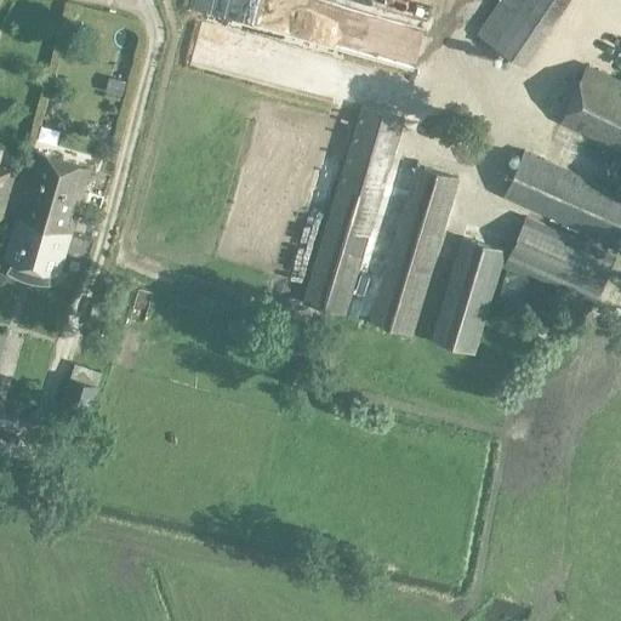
[(214,0),(269,11),(272,0),(214,0)]
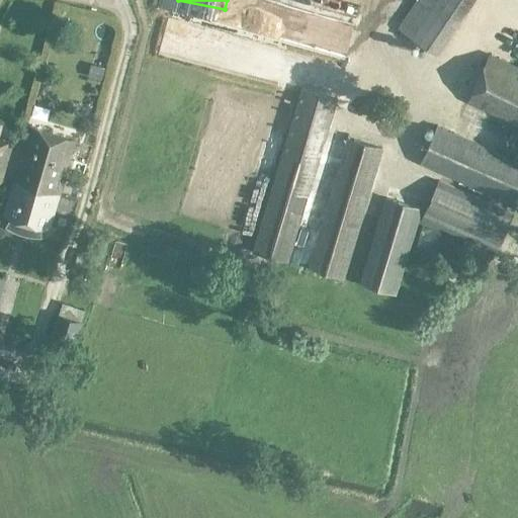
[(416,0),(397,28),(438,54),(473,0),(416,0)]
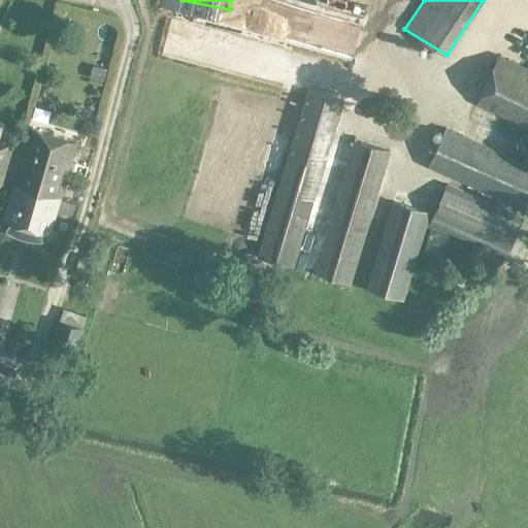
[(527,69),(499,57),(479,103),(527,127),(527,69)]
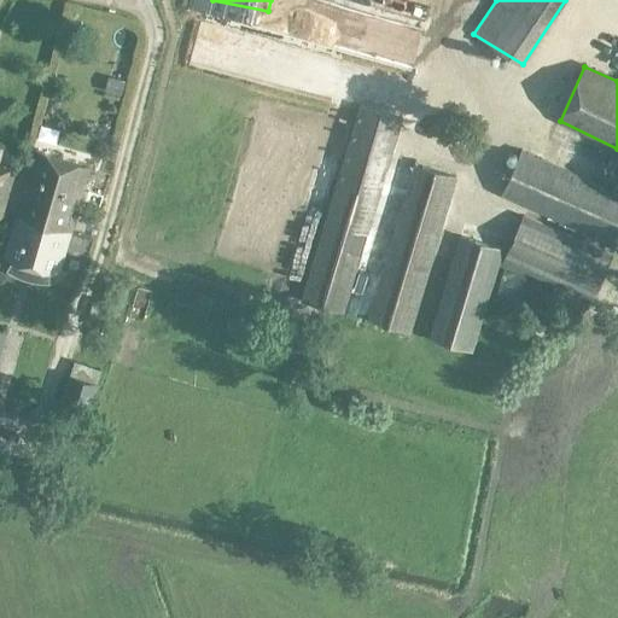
[(112,77),(109,92),(121,94),(124,80),(112,77)]
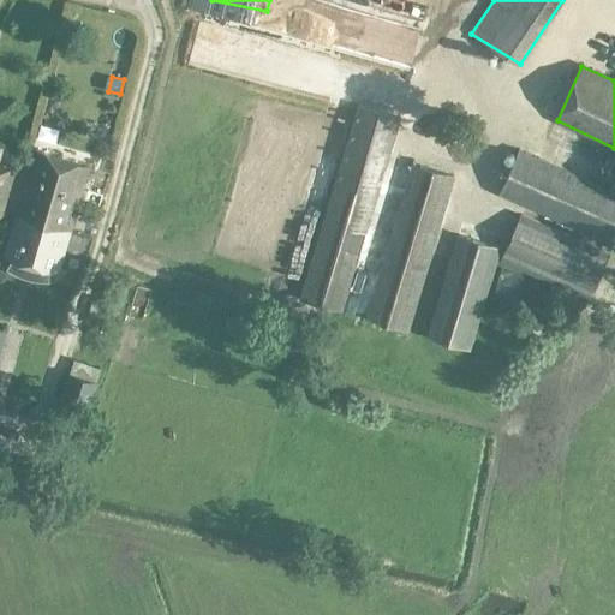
[(300,297),(342,309),(401,117),(359,103),(300,297)]
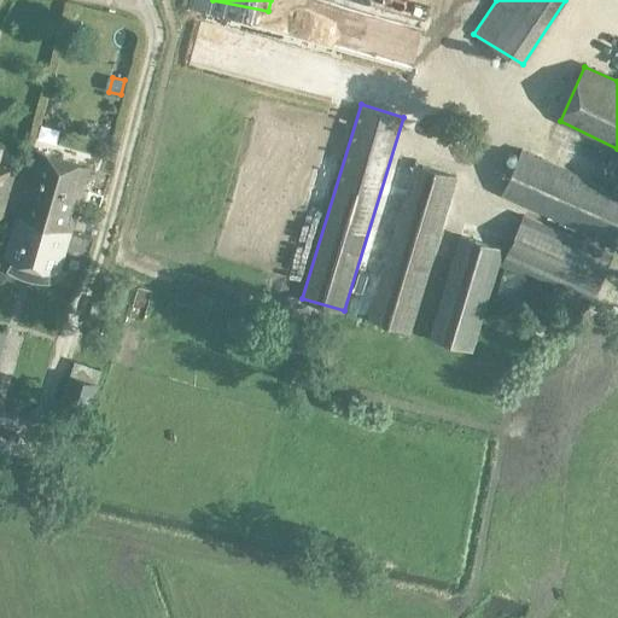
[(4,257),(13,260),(9,268),(16,273),(23,275),(31,278),(39,280),(47,280),(48,270),(58,274),(91,165),(36,149),(4,257)]
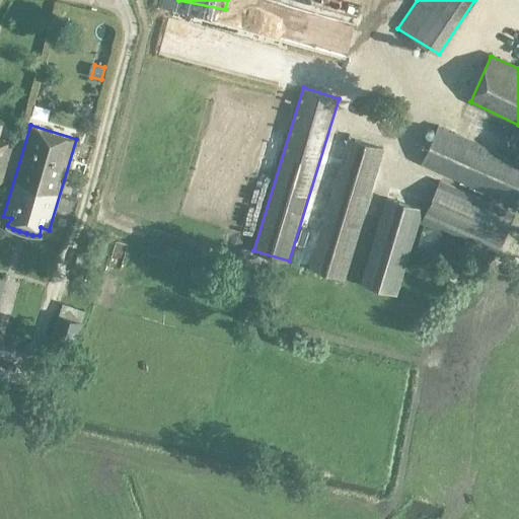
[(514,205),(518,194),(518,160),(438,125),(421,163),(514,205)]
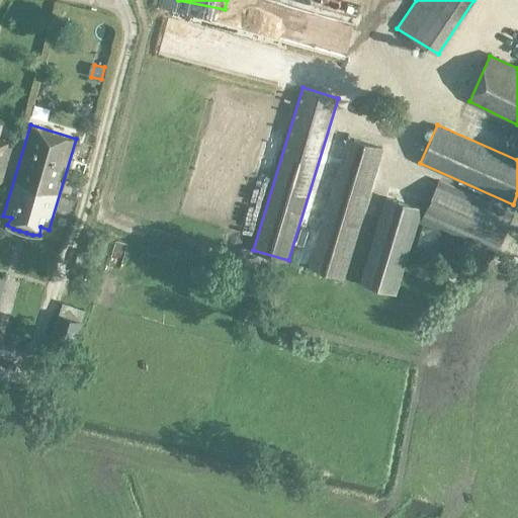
[(0,192),(15,143),(0,138),(0,192)]
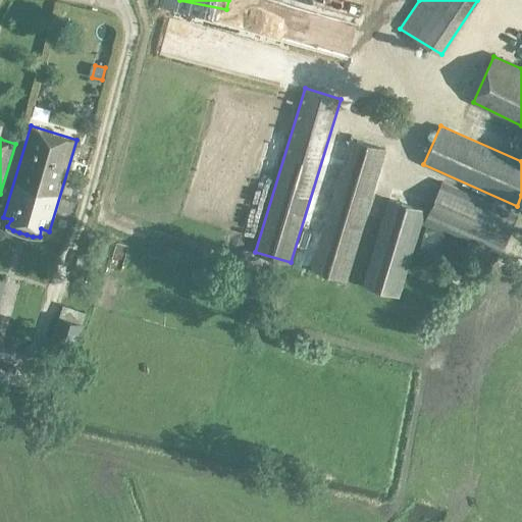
[(351,139),(311,269),(346,279),(385,150),(351,139)]
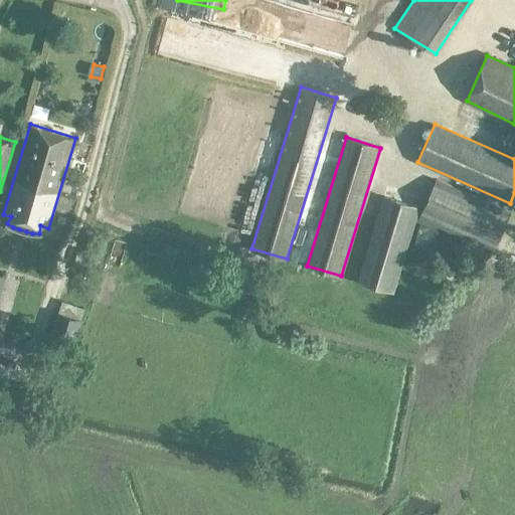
[(511,213),(437,181),(420,218),(494,250),(511,213)]
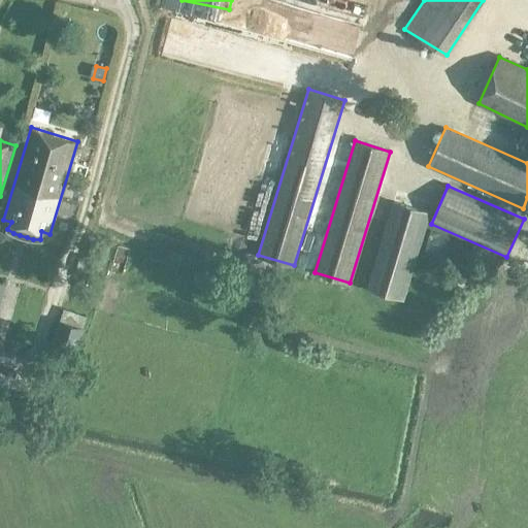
[(429,213),(394,202),(367,289),(403,300),(429,213)]
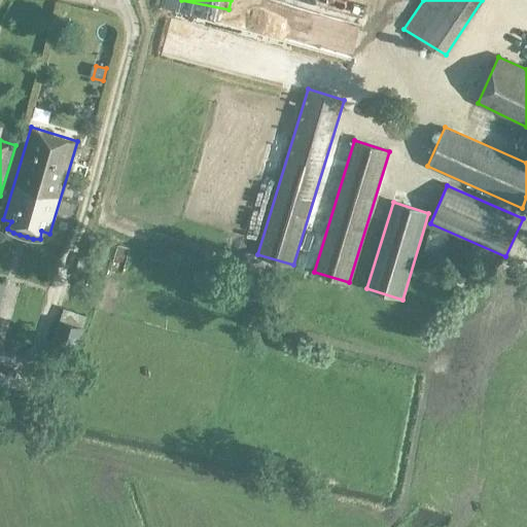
[(445,254),(460,264),(469,246),(454,237),(445,254)]
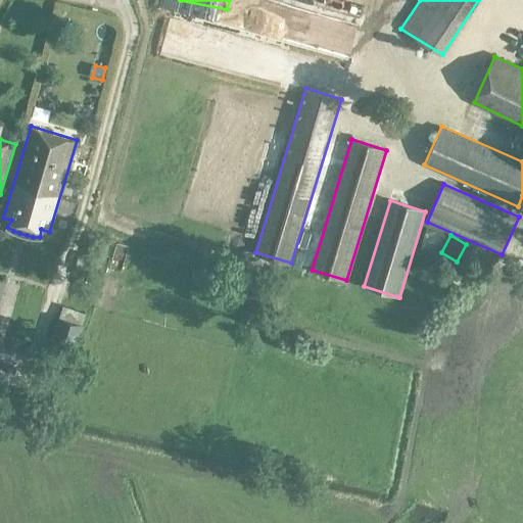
[(58,317),(48,348),(74,355),(84,325),(58,317)]
